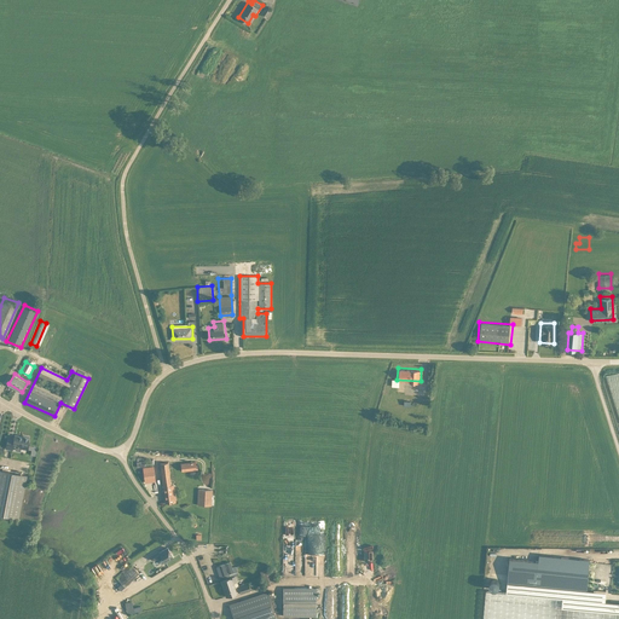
[(15,445),(29,447),(30,435),(15,433),(15,437),(9,435),(6,447),(13,449),(15,445)]
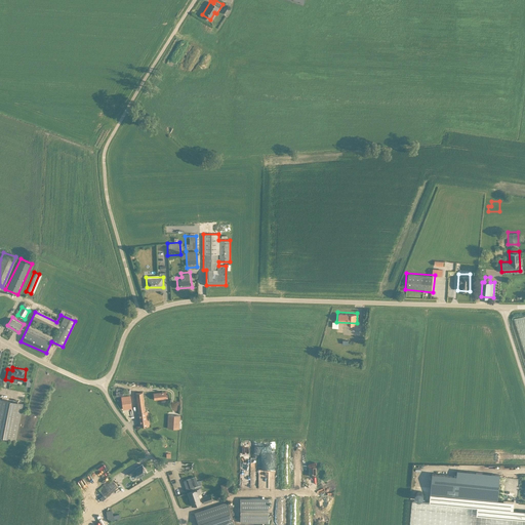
[(140,426),(150,425),(146,391),(136,392),(140,426)]
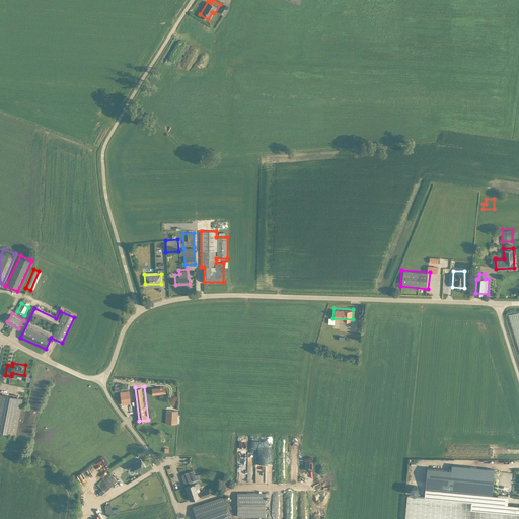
[(22,397),(0,392),(0,430),(15,434),(22,397)]
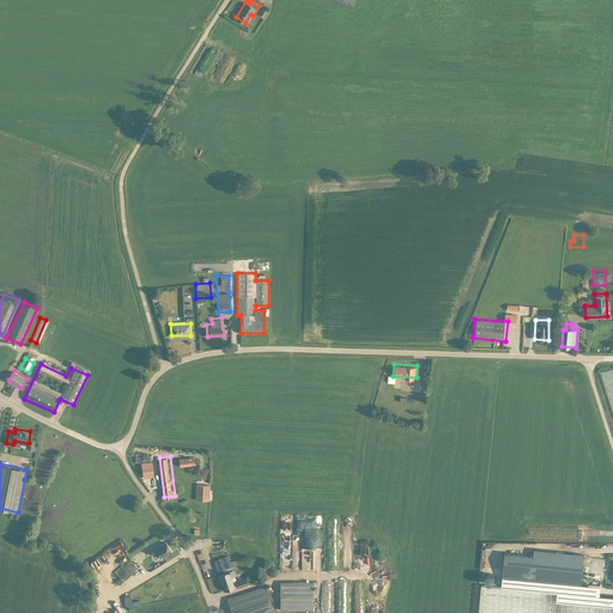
[(149,475),(147,465),(139,465),(139,477),(149,475)]
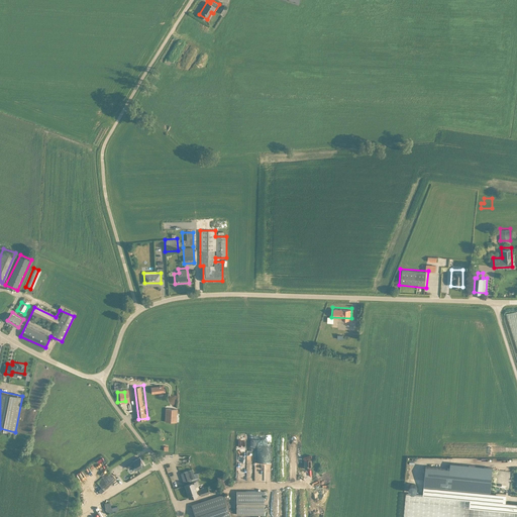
[(175,424),(176,410),(164,409),(163,424),(175,424)]
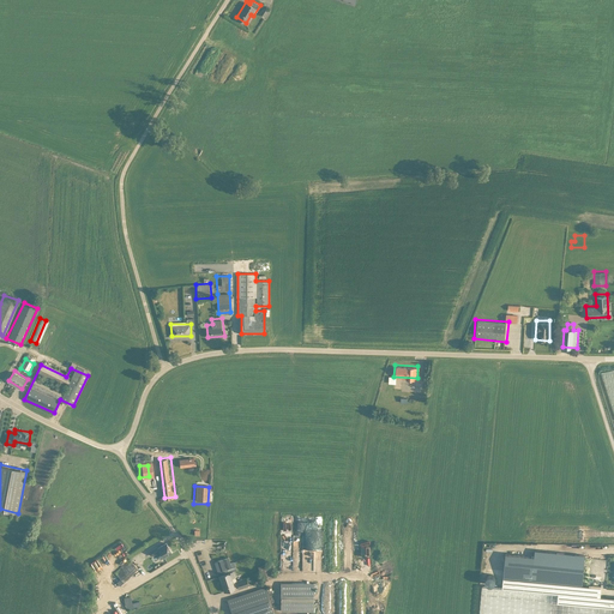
[(312,569),(311,517),(301,517),(301,570),(312,569)]
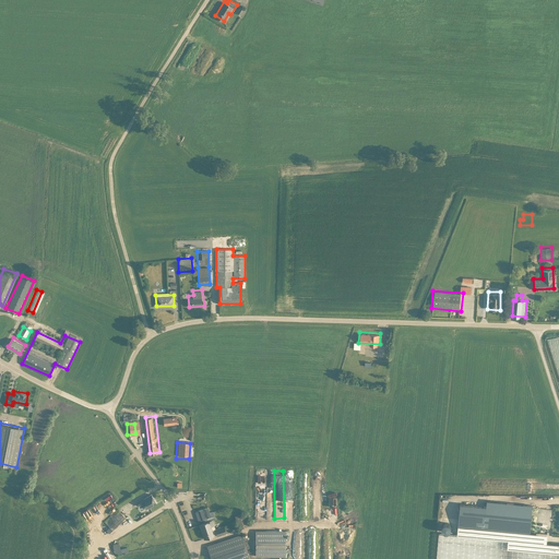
[(142,512),(158,502),(152,491),(135,501),(142,512)]
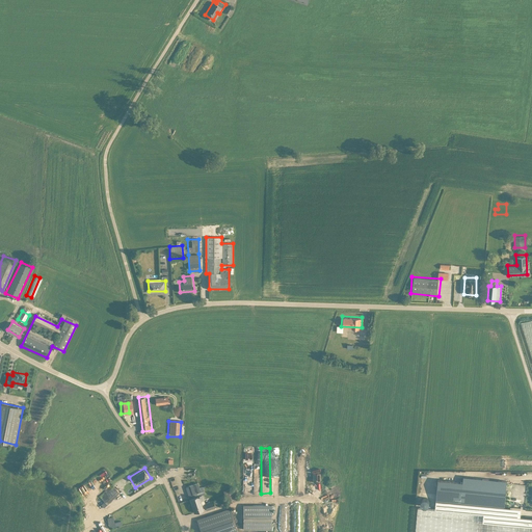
[(240,474),(239,494),(247,494),(248,474),(240,474)]
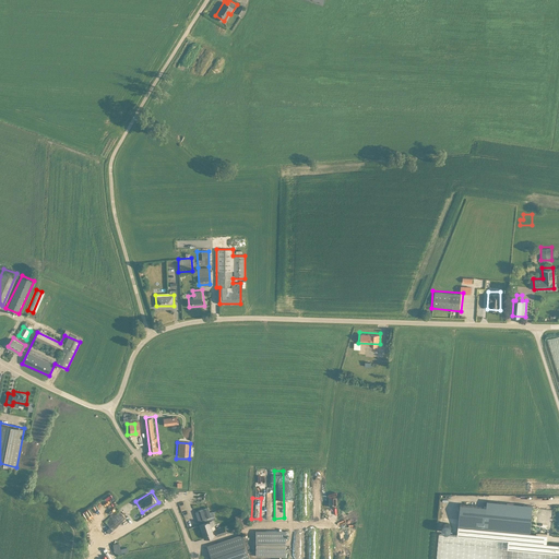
[(456,524),(527,530),(530,502),(485,498),(485,504),(458,502),(456,524)]
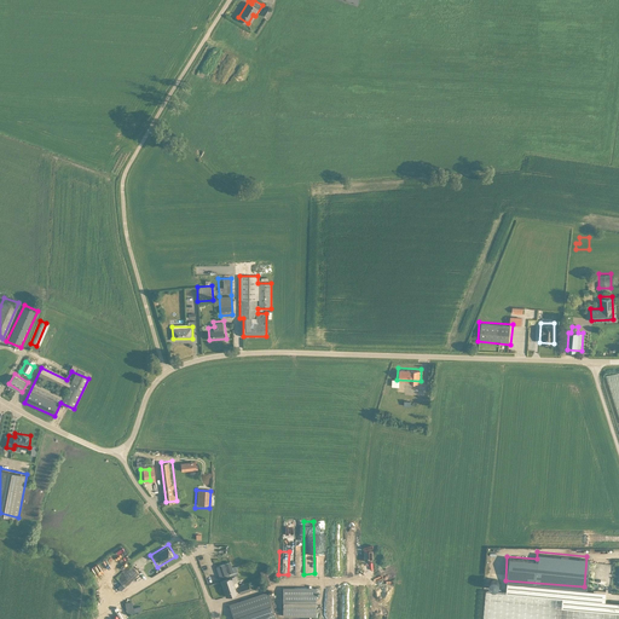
[(229,557),(213,557),(219,573),(233,567),(229,557)]
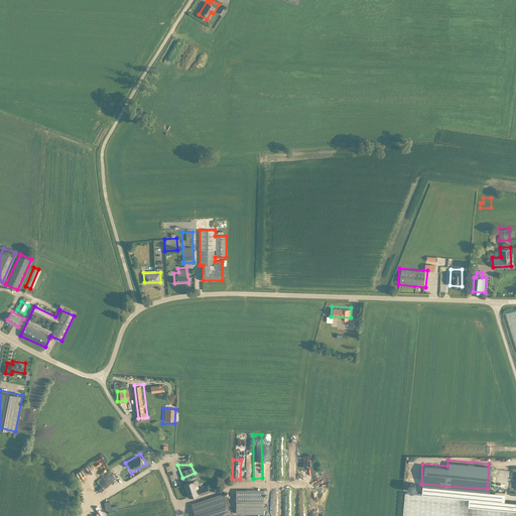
[(117,480),(110,472),(99,482),(106,489),(117,480)]
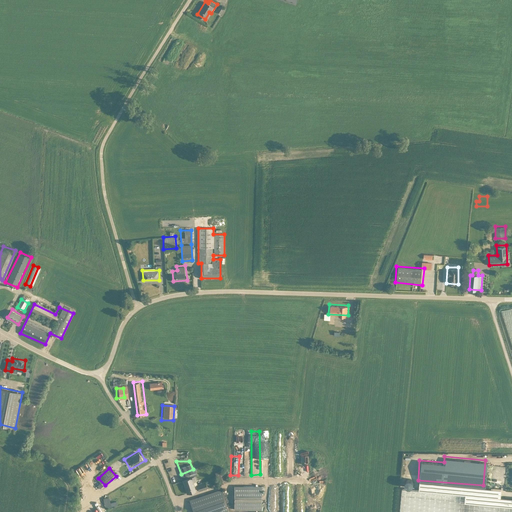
[(219,468),(212,470),(213,474),(215,474),(216,479),(211,480),(212,483),(225,480),(223,471),(220,472),(219,468)]
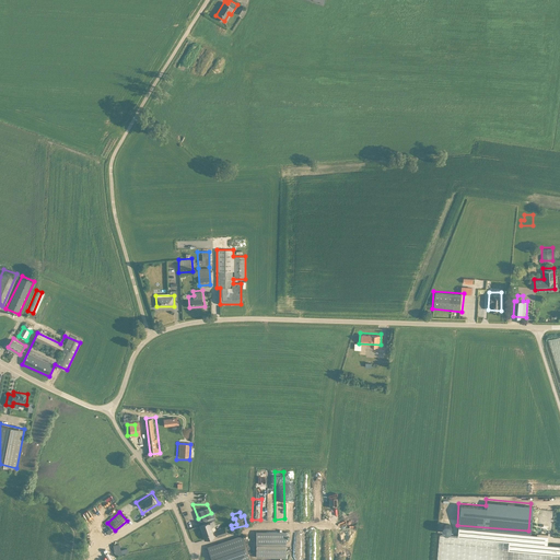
[(440,518),(441,531),(451,529),(451,518),(440,518)]
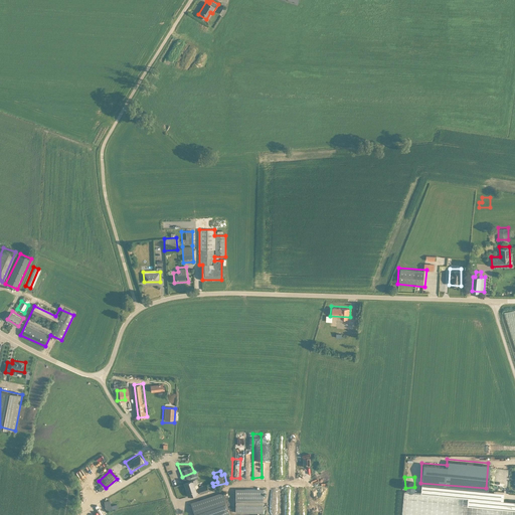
[(189,497),(199,493),(194,478),(184,482),(189,497)]
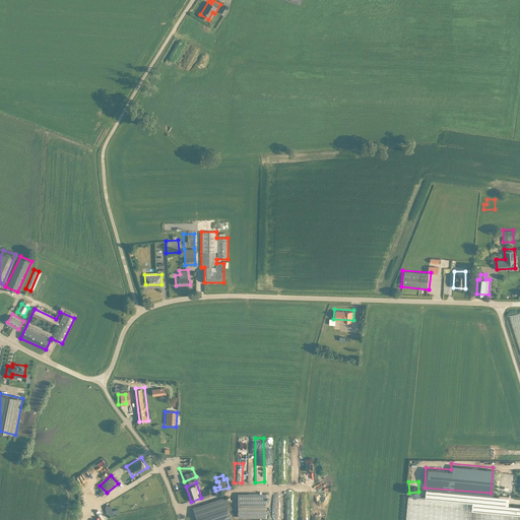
[(519,519),(519,504),(409,494),(406,519),(519,519)]
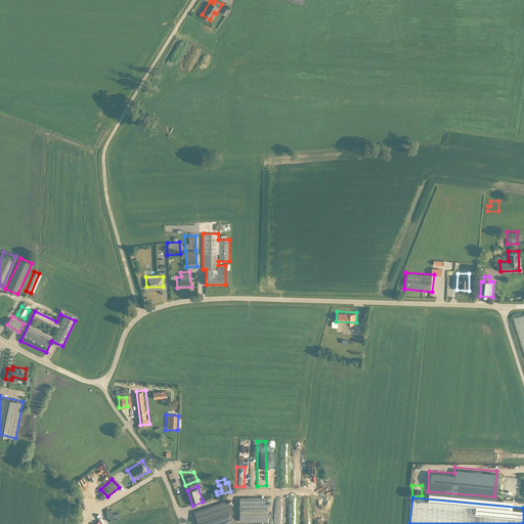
[(239,498),(239,521),(266,522),(266,498),(239,498)]
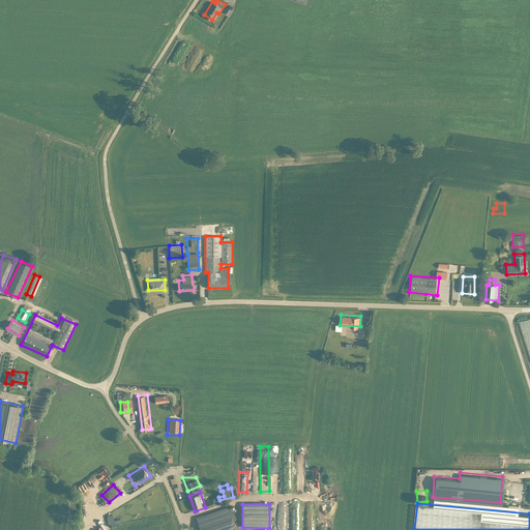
[(233,505),(196,518),(200,529),(232,529),(236,529),(233,520),(237,518),(233,505)]
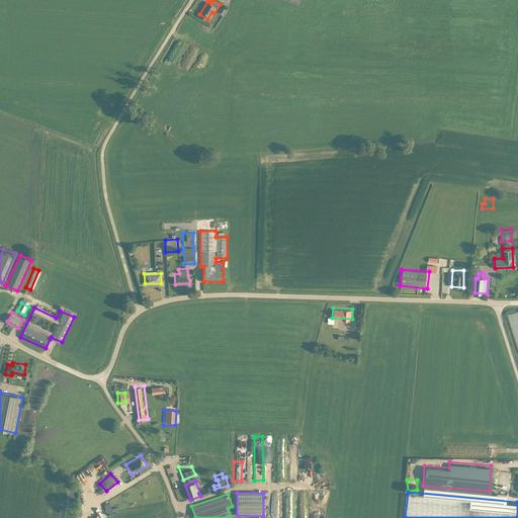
[(103,512),(109,511),(107,501),(101,503),(103,512)]
